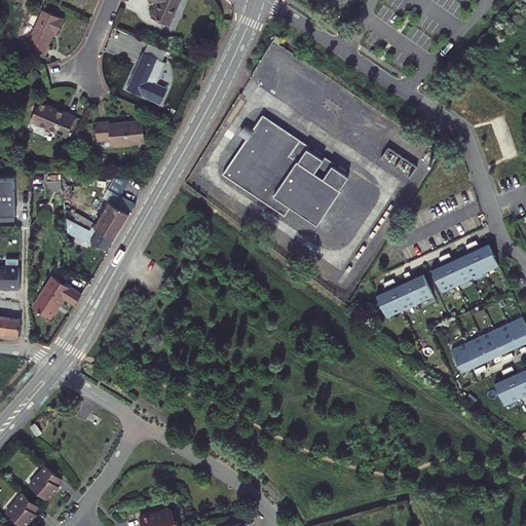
[(153,21),(170,27),(181,0),(150,0),(160,4),(153,21)]
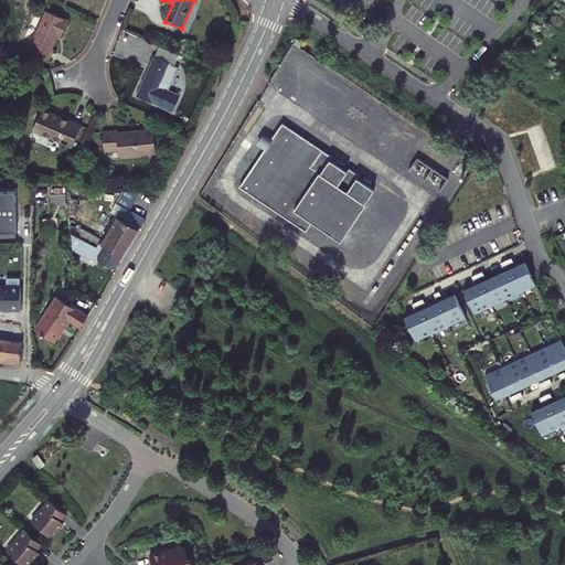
[(62,34),(66,36),(72,23),(48,12),(31,52),(55,62),(60,51),(55,49),(62,34)]
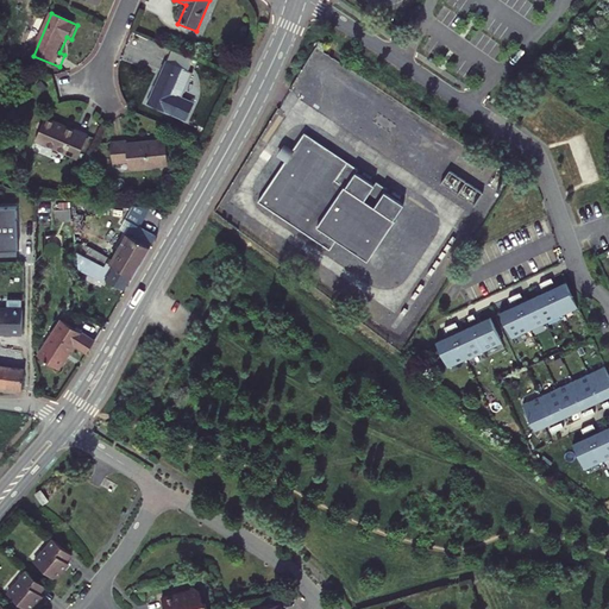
[(194,81),(184,76),(188,69),(171,61),(152,102),(180,114),(194,81)]
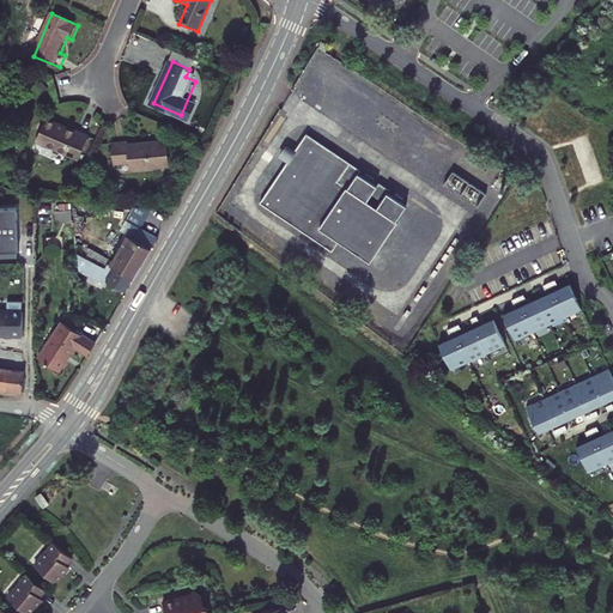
[(515,102),(509,107),(517,114),(522,109),(515,102)]
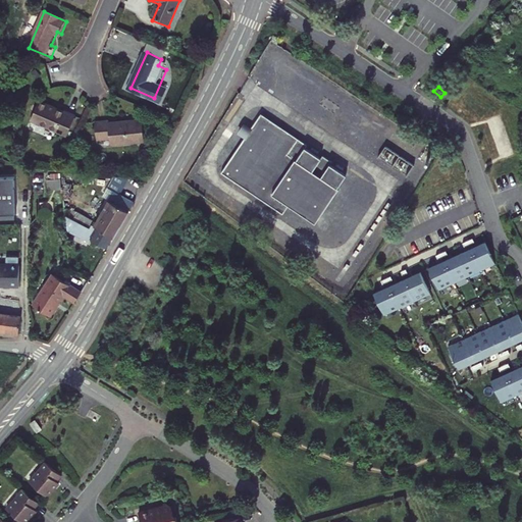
[(69,136),(76,114),(41,102),(34,123),(69,136)]
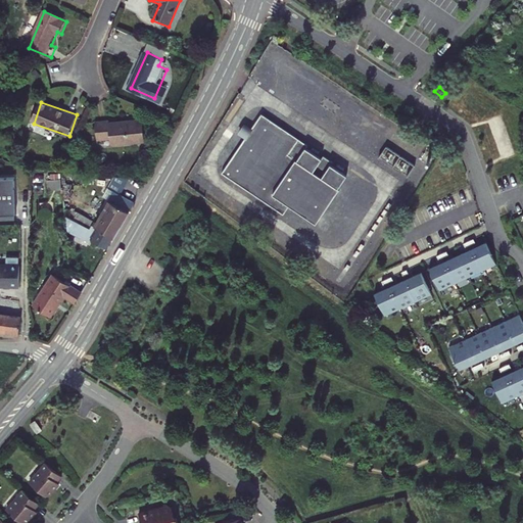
[(243,137),(220,172),(281,214),(287,205),(314,223),(336,188),(335,187),(344,174),(329,163),(331,160),(322,154),(320,157),(302,145),(304,143),(259,112),(249,128),(243,137)]
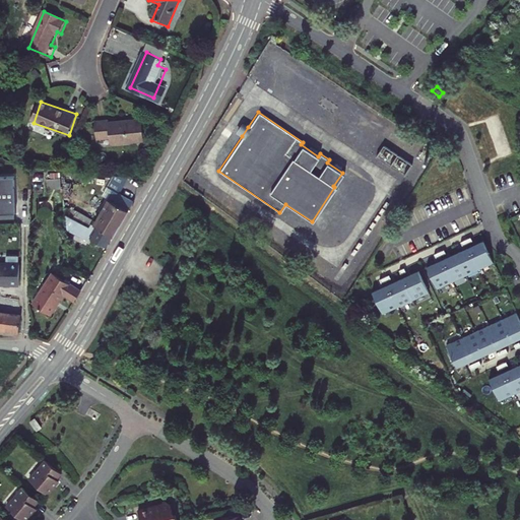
[(145,141),(145,117),(100,118),(101,135),(113,135),(113,142),(145,141)]
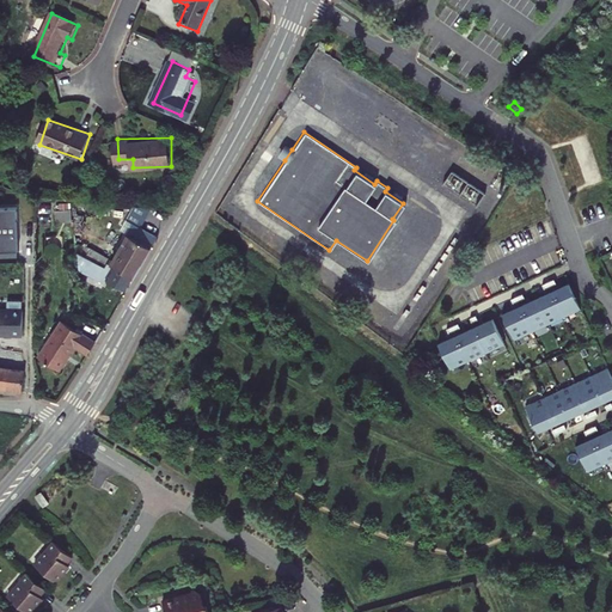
[(283,142),(276,154),(285,160),(292,150),(283,142)]
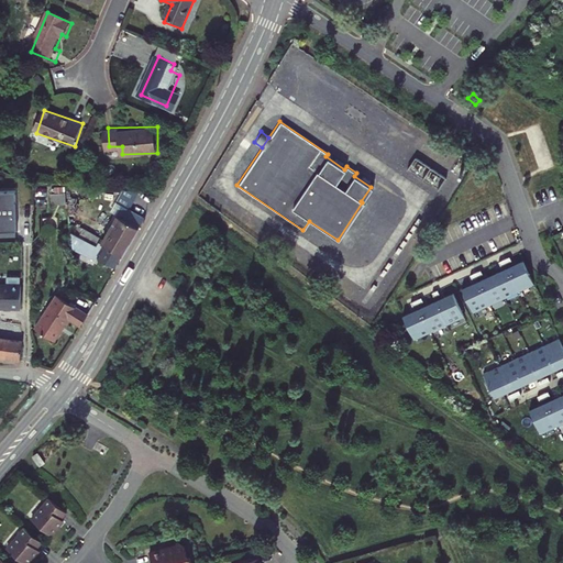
[(0,186),(0,227),(17,227),(17,216),(20,216),(19,186),(0,186)]
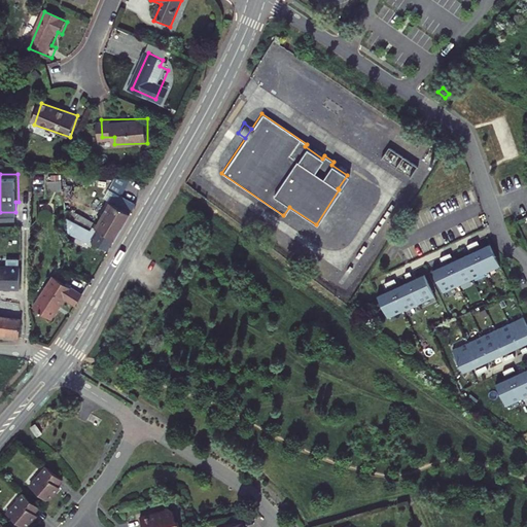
[(63,184),(64,176),(50,175),(50,183),(63,184)]
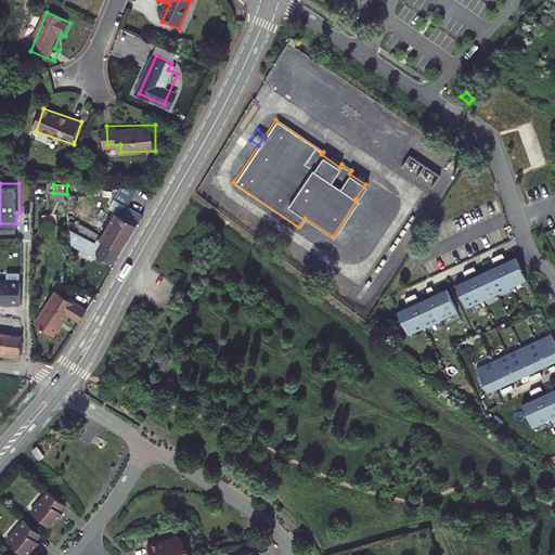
[(133,190),(116,186),(111,195),(125,204),(133,190)]
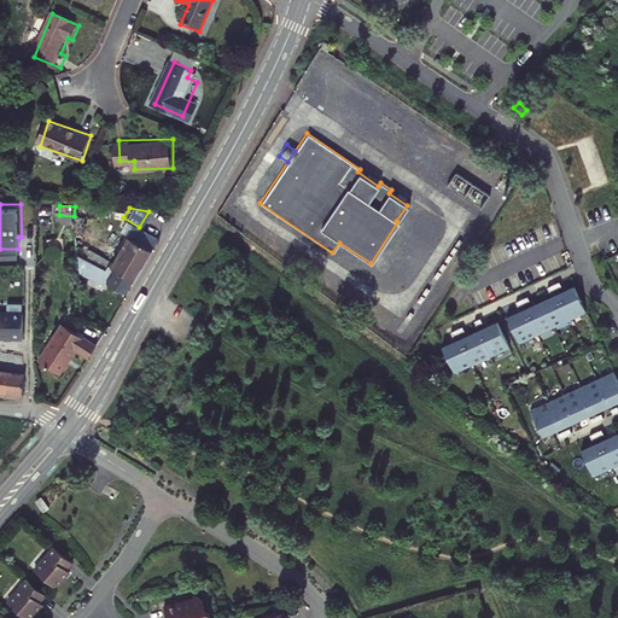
[(138,283),(162,242),(139,227),(116,263),(95,251),(91,257),(89,258),(109,269),(111,270),(112,268),(138,283)]
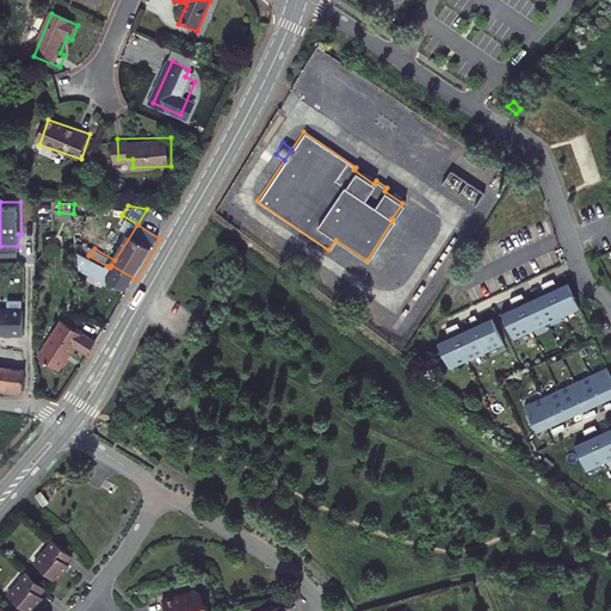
[(84,251),(90,254),(94,248),(87,245),(84,251)]
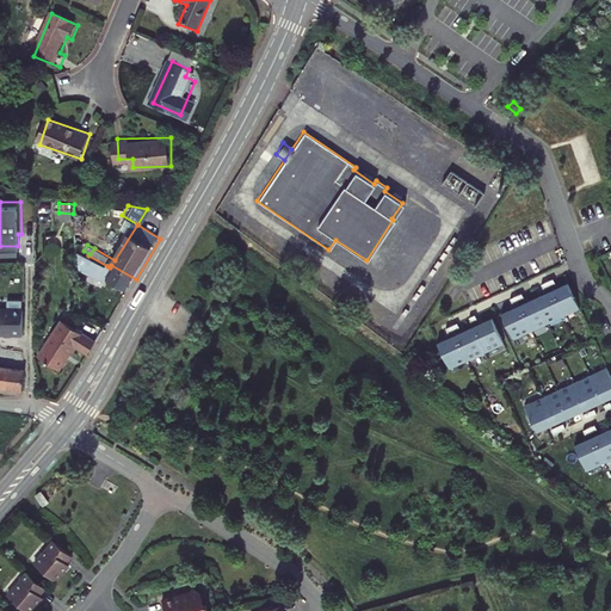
[(111,265),(110,267),(107,266),(102,276),(128,292),(136,279),(111,265)]
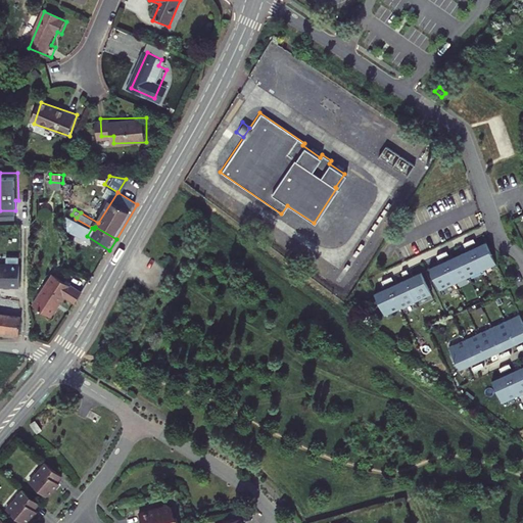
[(486,241),(429,267),(431,275),(439,290),(496,265),(488,249),(486,241)]
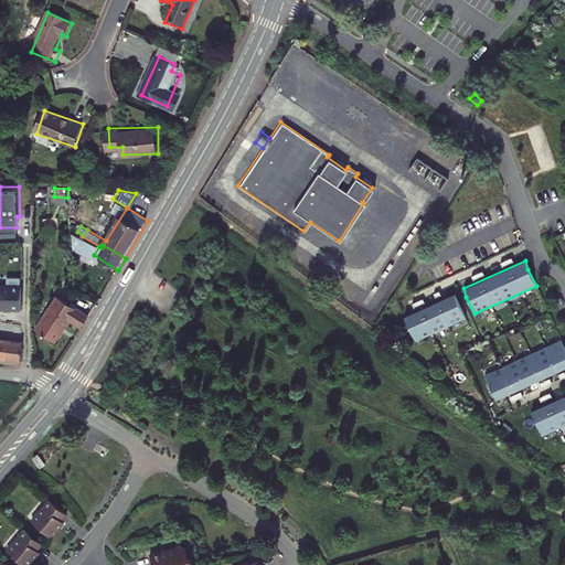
[(8,280),(0,279),(0,301),(23,304),(23,280),(23,272),(8,270),(8,280)]
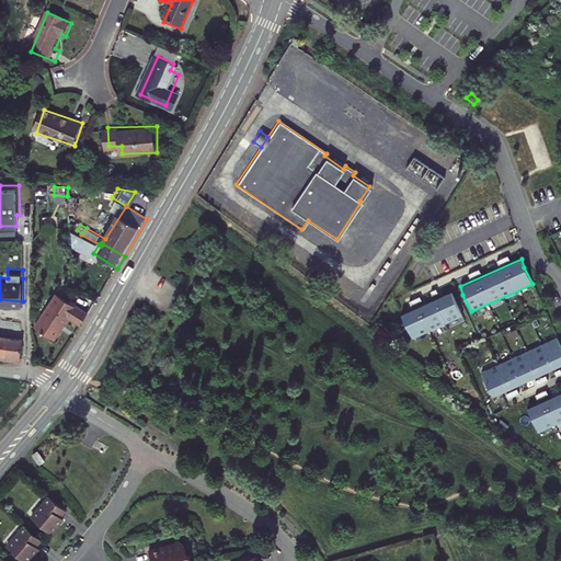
[(451,292),(401,312),(404,321),(413,340),(464,316),(455,299),(451,292)]
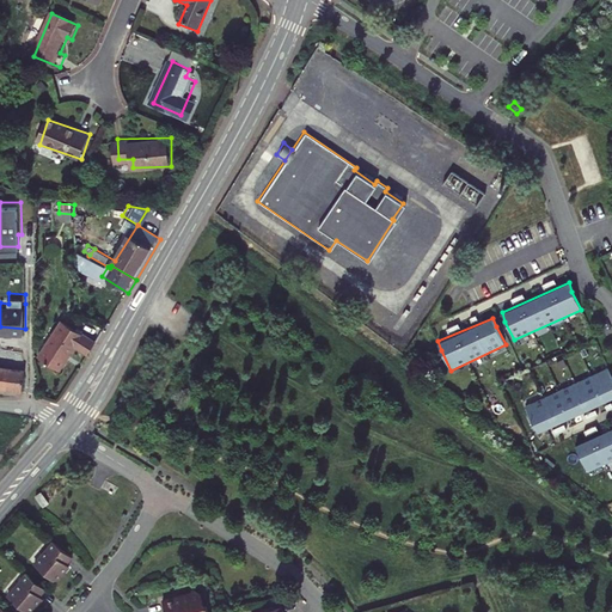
[(91,354),(99,341),(65,322),(42,360),(62,372),(78,347),(91,354)]
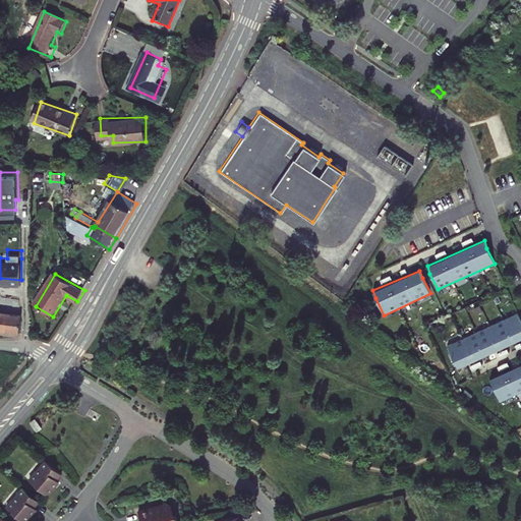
[(30,308),(32,301),(20,299),(18,306),(30,308)]
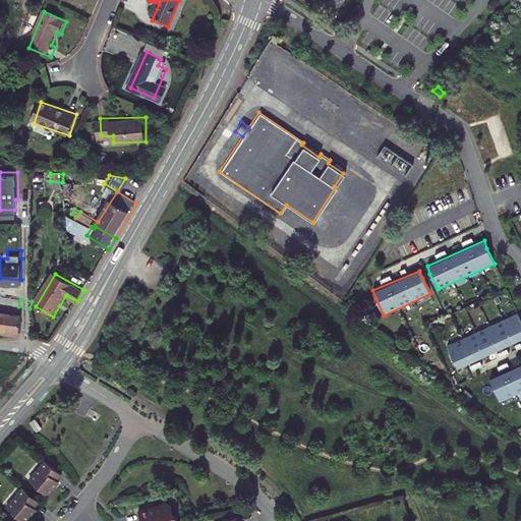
[(520,319),(518,312),(447,344),(453,356),(458,367),(520,338),(520,319)]
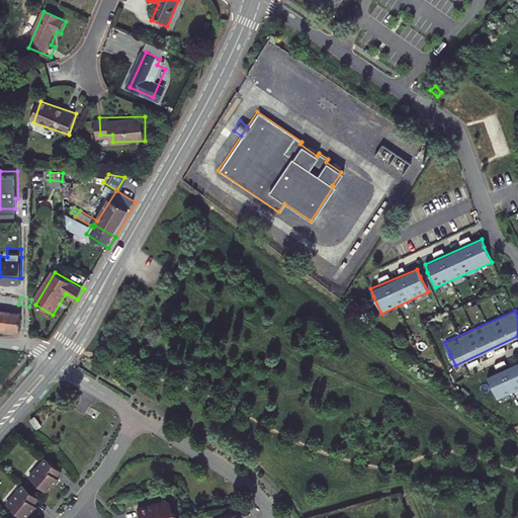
[(0,332),(6,333),(8,314),(0,312),(0,332)]
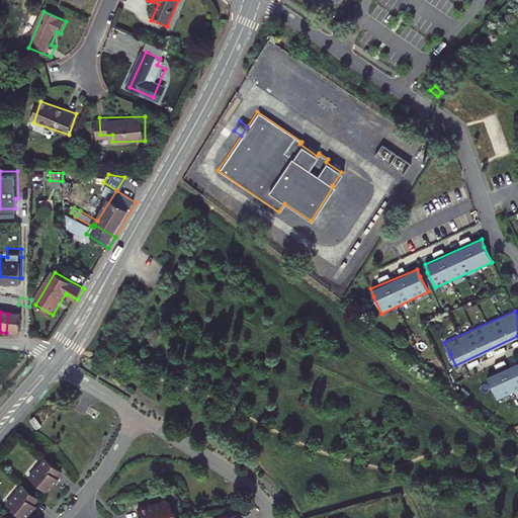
[(21,321),(22,316),(8,314),(6,333),(26,336),(27,322),(21,321)]
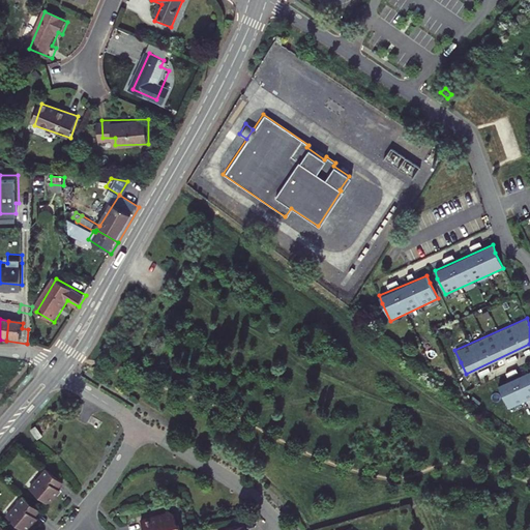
[(529,370),(499,385),(500,391),(509,408),(529,398),(529,370)]
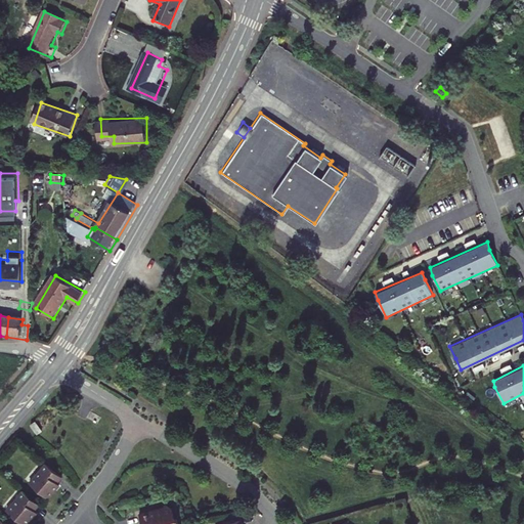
[(37,435),(43,431),(37,422),(31,426),(37,435)]
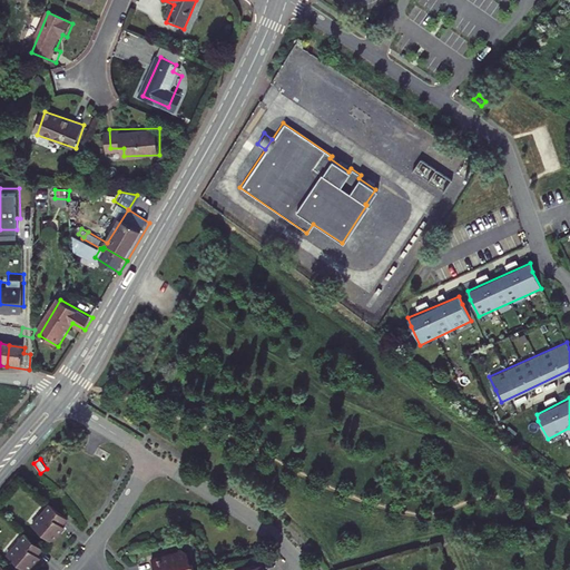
[(60,532),(65,527),(64,524),(69,519),(52,504),(33,526),(53,542),(61,533),(60,532)]
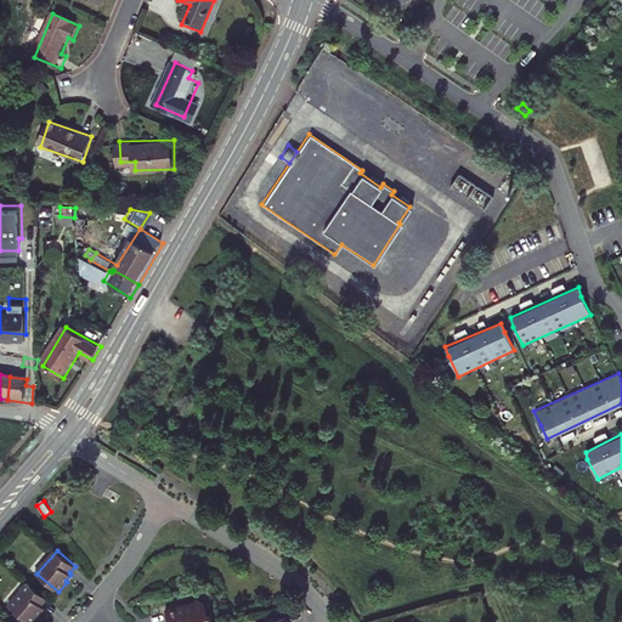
[(47,598),(28,582),(9,606),(28,621),(30,621),(38,614),(43,608),(41,605),(47,598)]
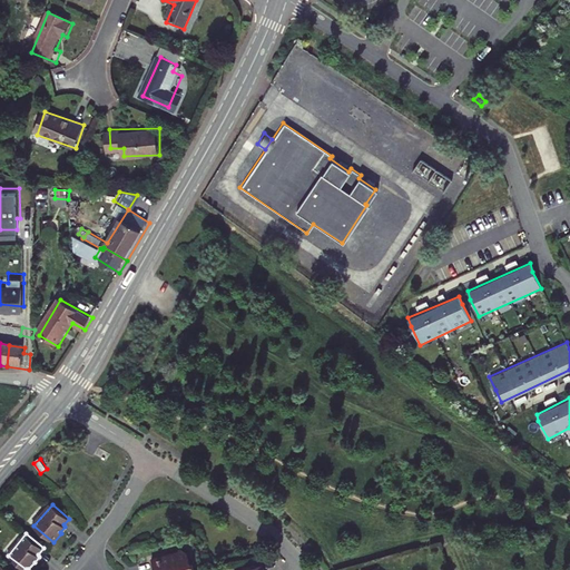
[(172,556),(172,553),(155,558),(157,569),(196,569),(195,561),(192,559),(189,551),(183,548),(180,551),(179,553),(172,556)]
